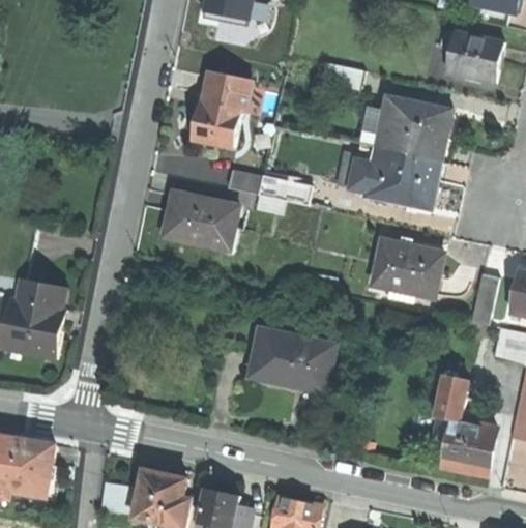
[(205,0),(203,10),(249,20),(253,0),(205,0)]
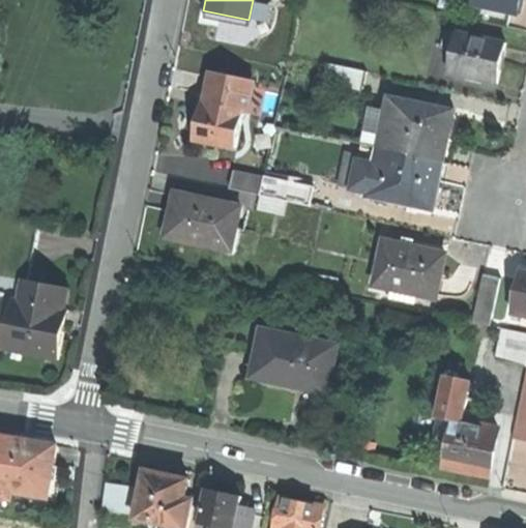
[(477,3),(506,8),(520,11),(522,0),(474,0),(473,2),(477,3)]
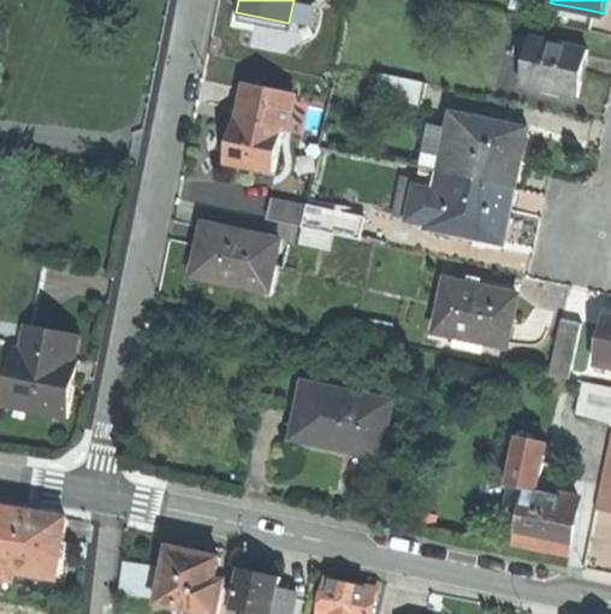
[(585,28),(588,10),(555,4),(551,21),(585,28)]
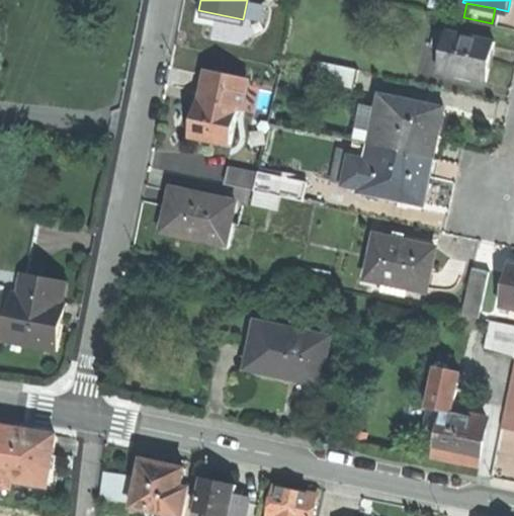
[(429,47),(441,50),(444,32),(432,29),(429,47)]
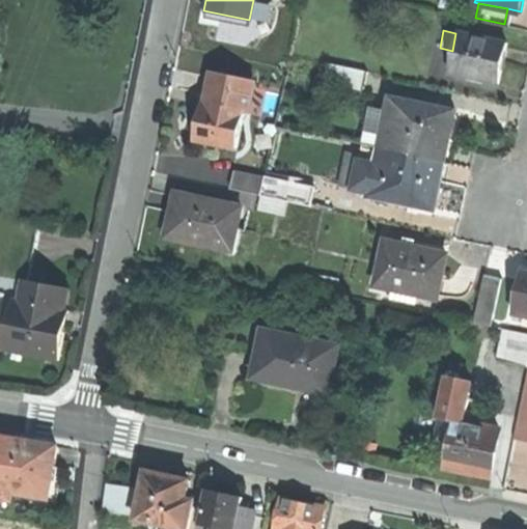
[(447,73),(497,82),(500,63),(505,42),(456,31),(455,33),(452,51),(447,73)]
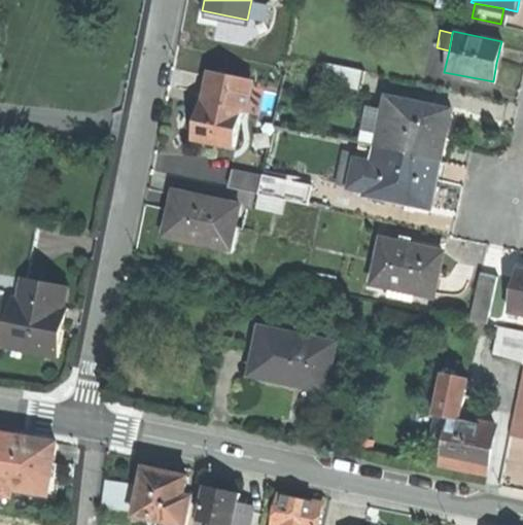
[(314,80),(356,90),(359,70),(318,62),(314,80)]
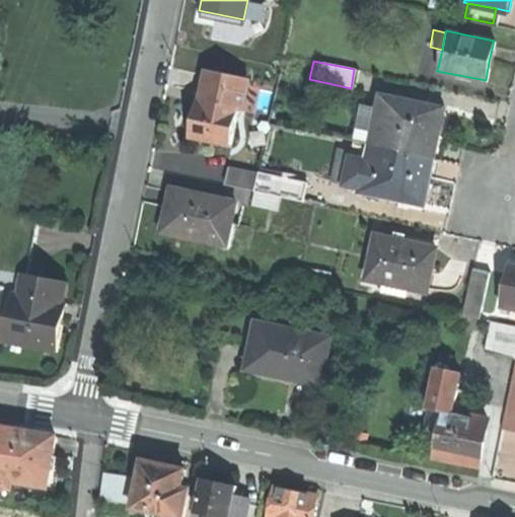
[(188,141),(229,150),(244,79),(206,71),(199,105),(196,104),(192,121),(188,141)]
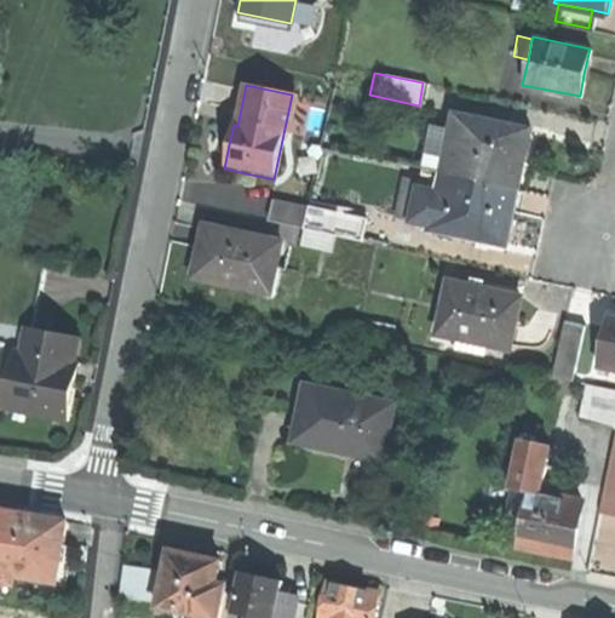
[(447,129),(437,173),(517,189),(519,172),(529,130),(449,113),(447,129)]
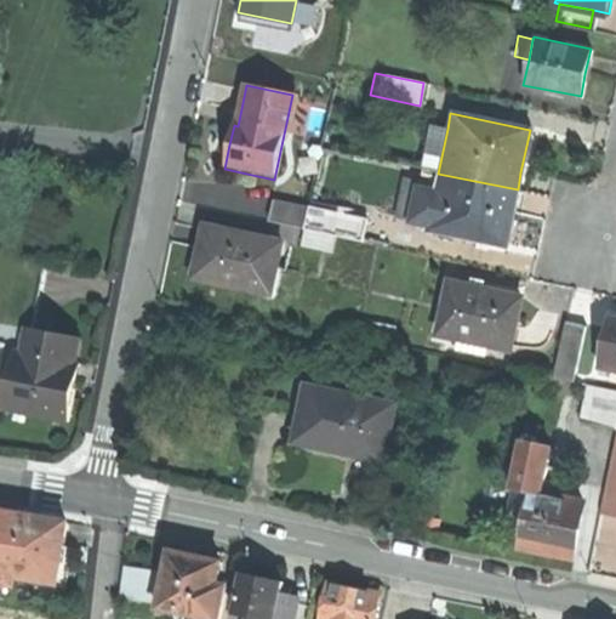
[(431,125),(421,170),(438,174),(448,129),(431,125)]
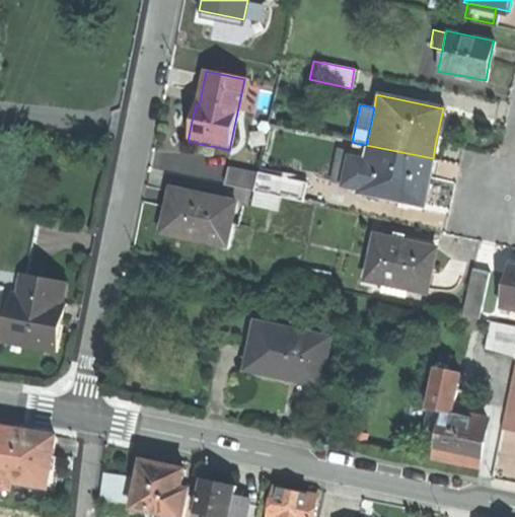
[(433,158),(366,145),(364,156),(350,154),(344,182),(344,186),(360,190),(359,194),(423,207),(428,181),(433,158)]
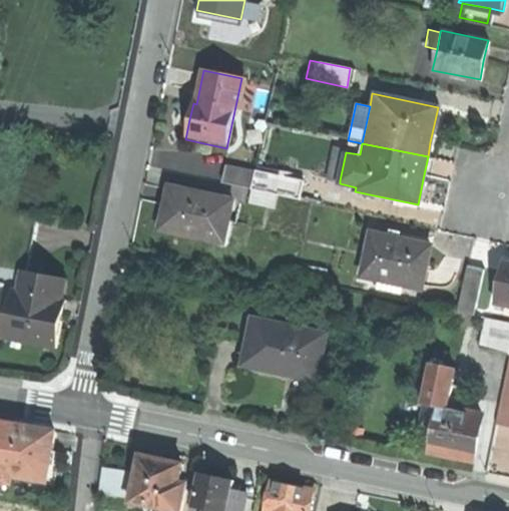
[(325,177),(340,180),(346,152),(347,148),(331,145),(325,177)]
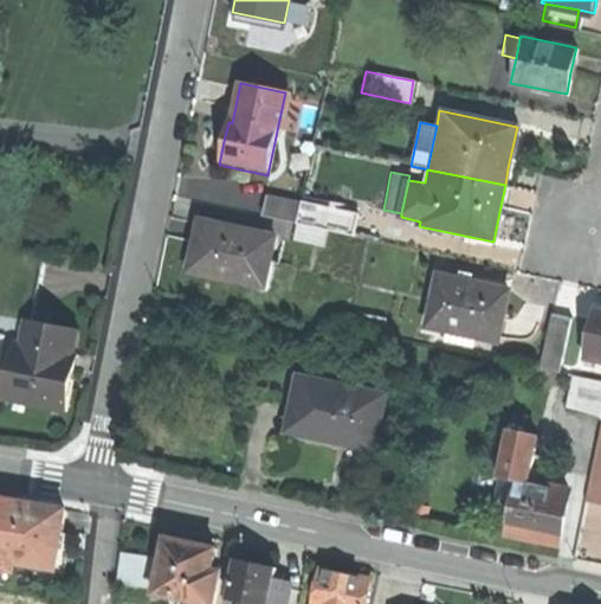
[(258,214),(295,223),(299,200),(263,192),(258,214)]
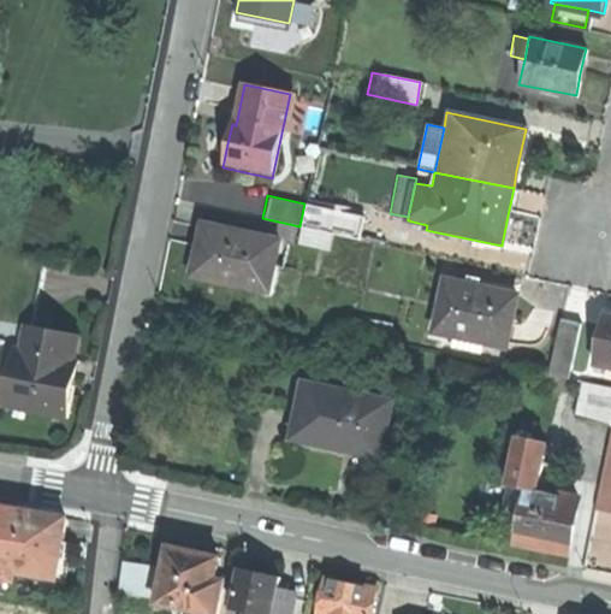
[(362,214),(304,204),(300,226),(330,232),(357,237),(362,214)]
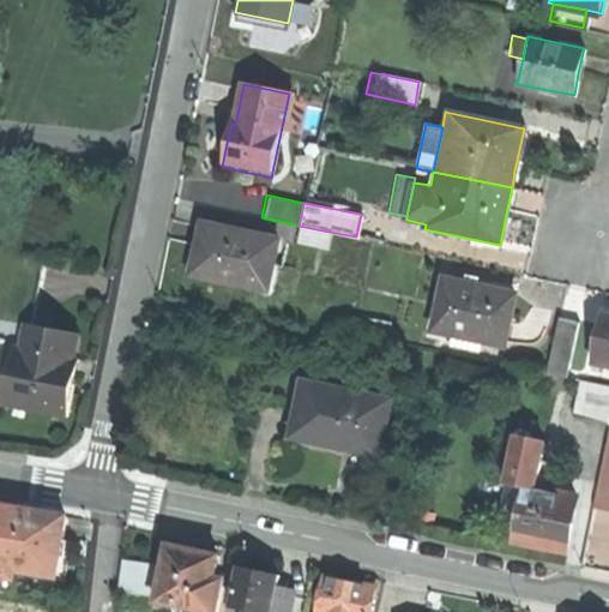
[(325,247),(329,232),(299,226),(296,241),(325,247)]
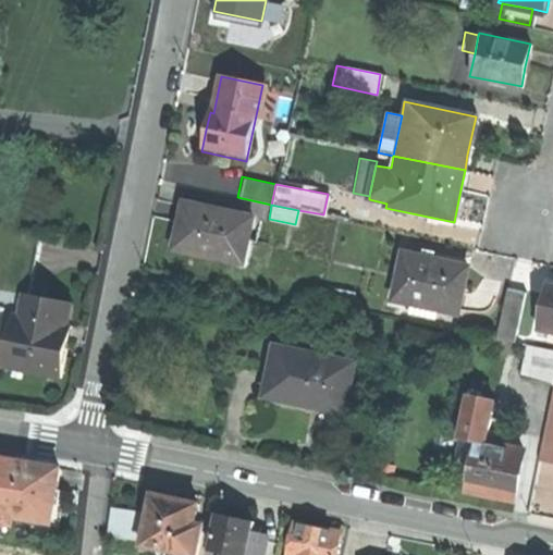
[(172,249),(236,263),(241,242),(247,243),(252,221),(182,206),(177,229),(172,249)]
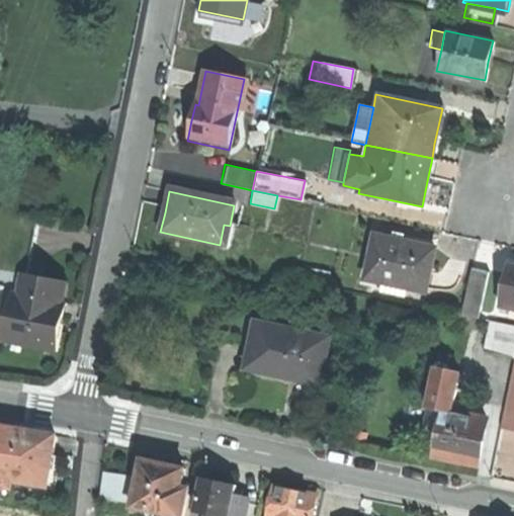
[(373,235),(364,277),(423,288),(432,247),(420,244),(373,235)]
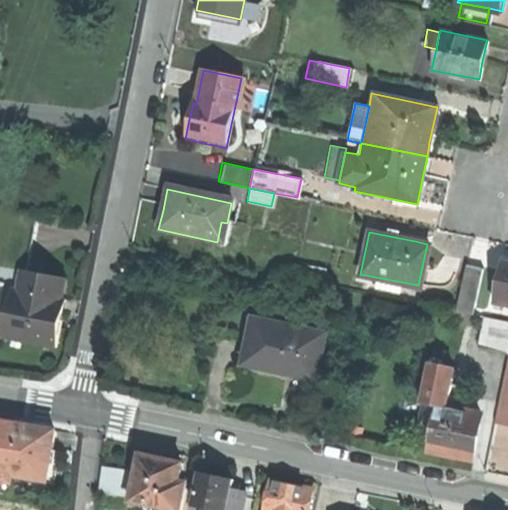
[(507,261),(502,260),(493,304),(507,306),(507,261)]
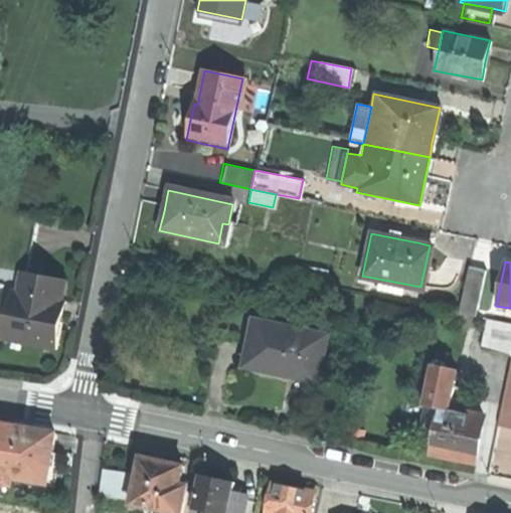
[(309,267),(307,277),(325,281),(327,270),(309,267)]
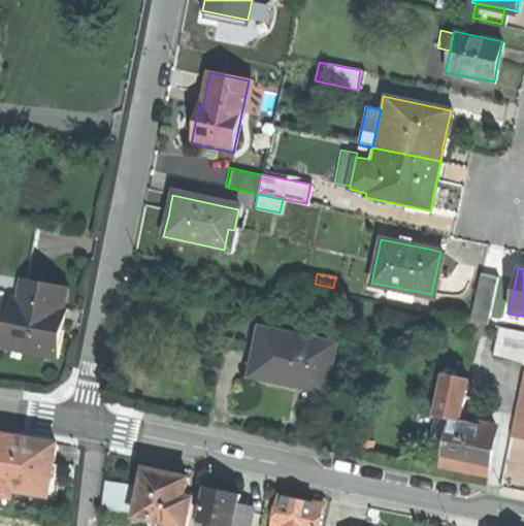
[(496,276),(479,273),(470,319),(488,322),(496,276)]
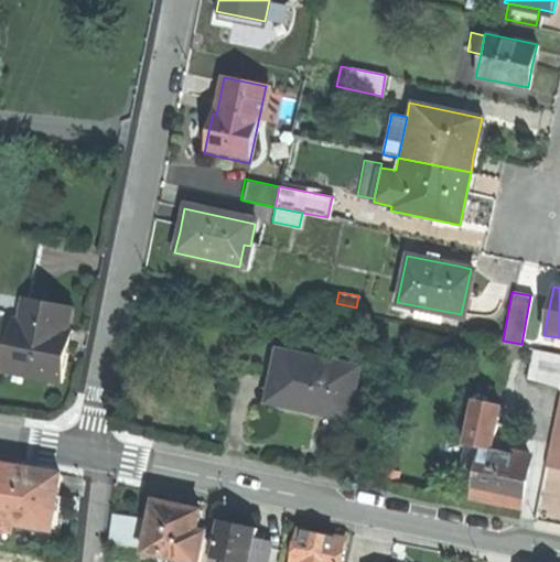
[(0,371),(61,381),(65,355),(70,330),(65,328),(70,304),(25,296),(21,296),(17,319),(10,317),(0,371)]
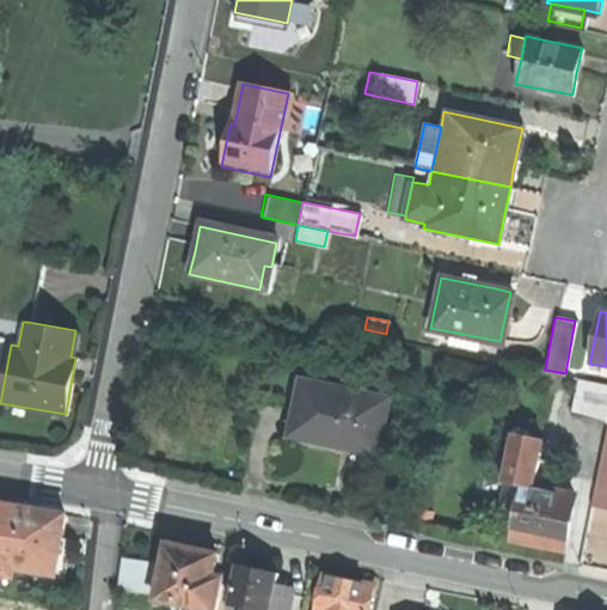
[(574,415),(605,422),(606,409),(606,386),(581,382),(574,415)]
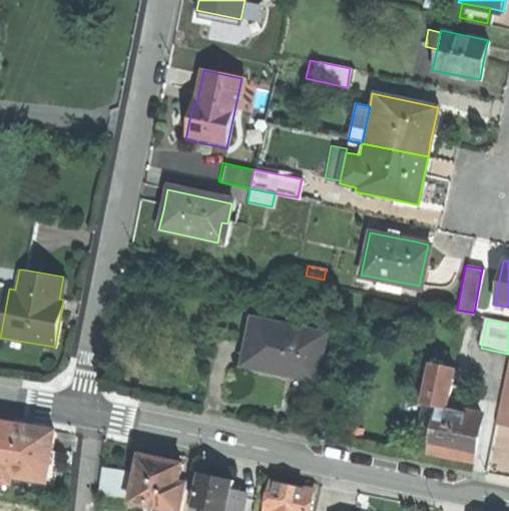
[(277,374),(317,382),(326,336),(252,321),(242,367),(277,374)]
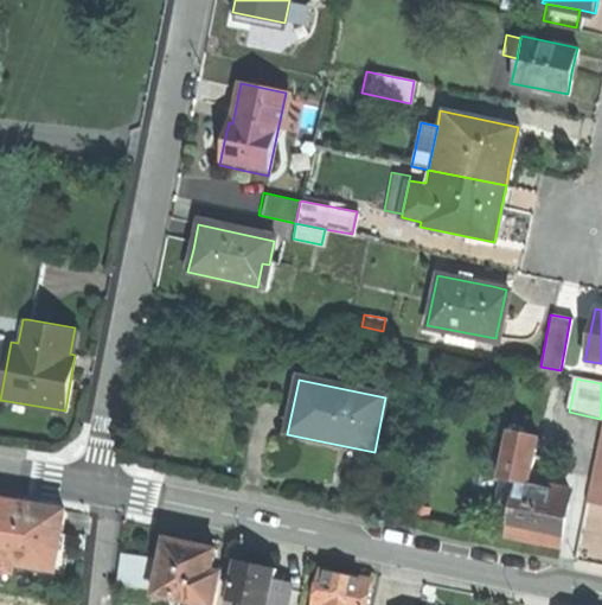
[(587,501),(601,503),(601,422),(601,424),(587,501)]
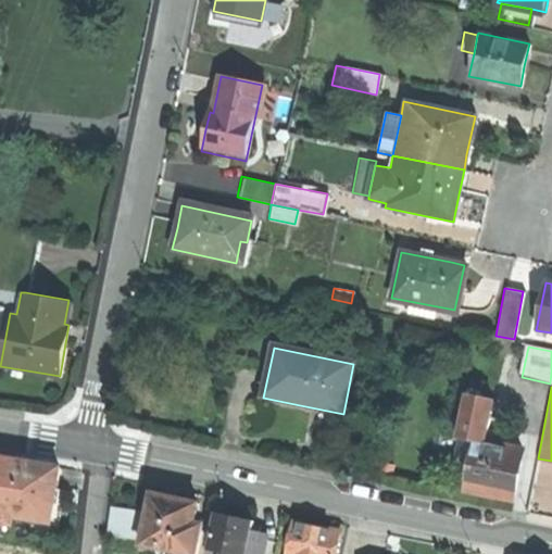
[(467,398),(460,438),(485,443),(493,402),(467,398)]
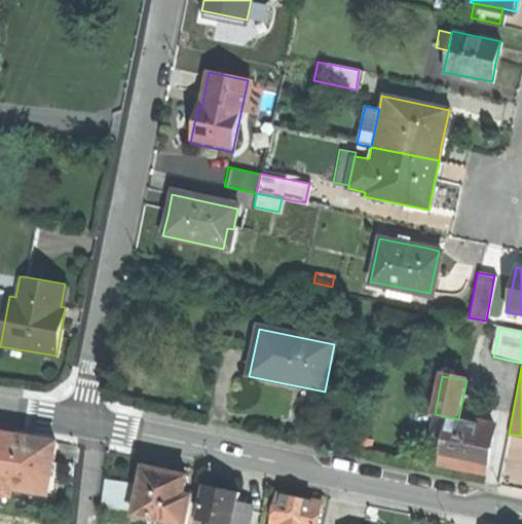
[(462,466),(485,472),(494,425),(458,419),(435,414),(430,441),(445,444),(441,462),(462,466)]
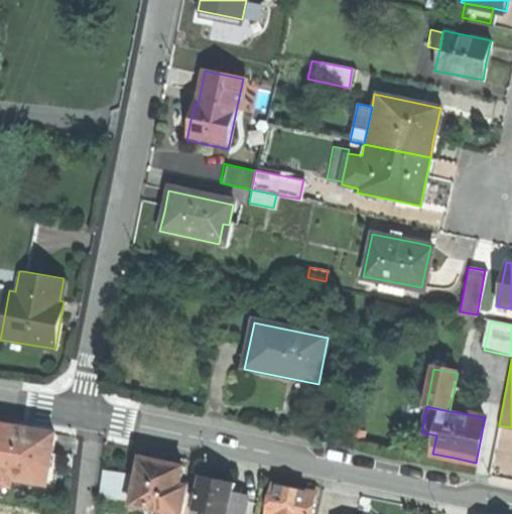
[(0,480),(7,481),(8,476),(15,424),(0,422),(0,480)]
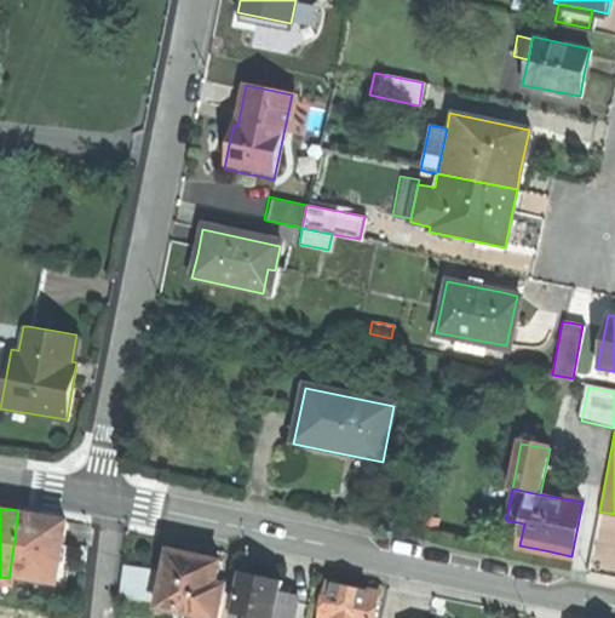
[(39,513),(18,510),(10,572),(52,578),(61,516),(39,513)]
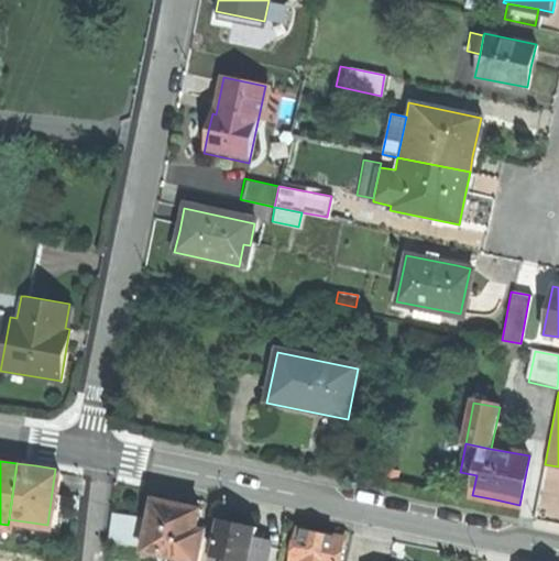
[(152,496),(141,550),(172,557),(170,560),(192,560),(193,560),(194,560),(196,560),(203,528),(195,526),(199,505),(175,501),(152,496)]
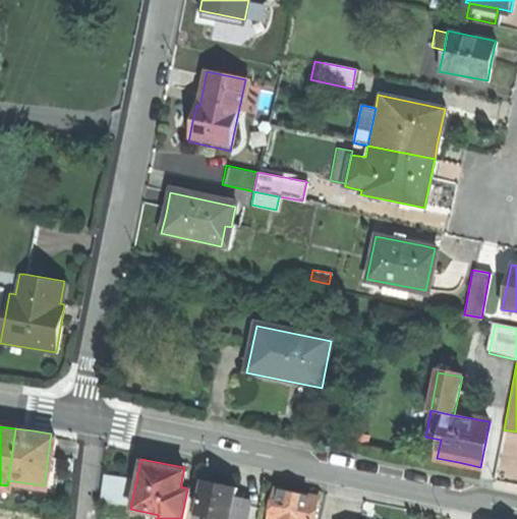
[(100,499),(124,503),(128,478),(104,474),(100,499)]
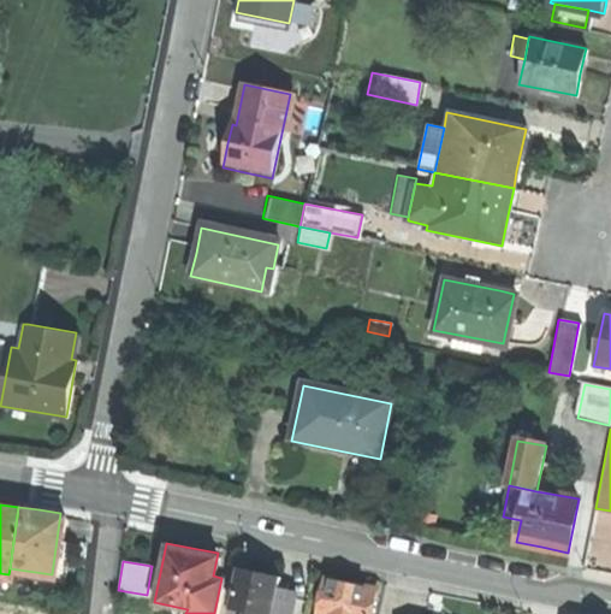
[(288,613),(292,591),(277,588),(279,574),(261,571),(239,566),(230,613),(288,613)]
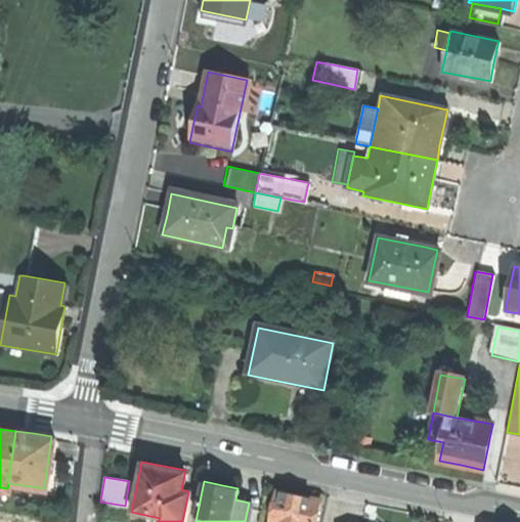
[(296,493),(276,489),(269,521),(312,521),(317,497),(296,493)]
